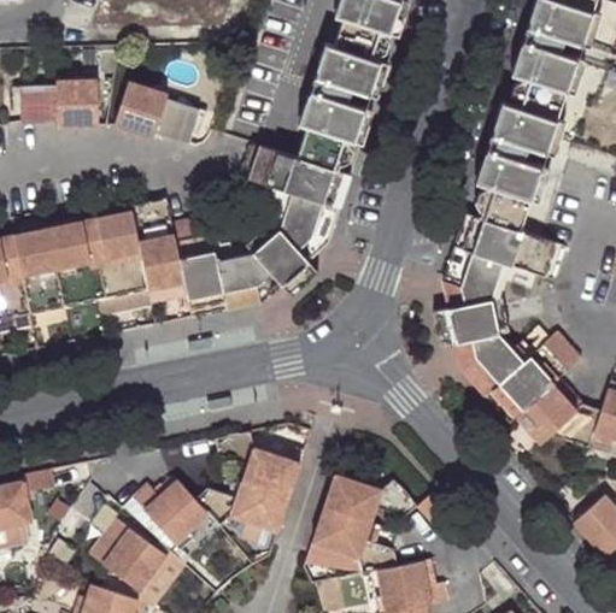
[(402,1),(396,0),(341,0),(336,18),(344,21),(380,31),(389,35),(402,1)]
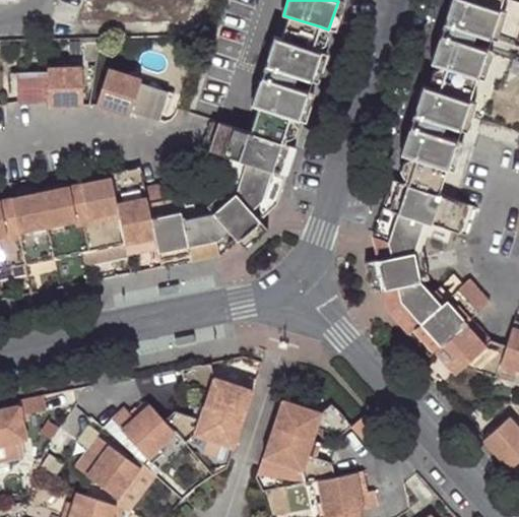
[(459,0),(450,0),(443,22),(451,25),(459,0)]
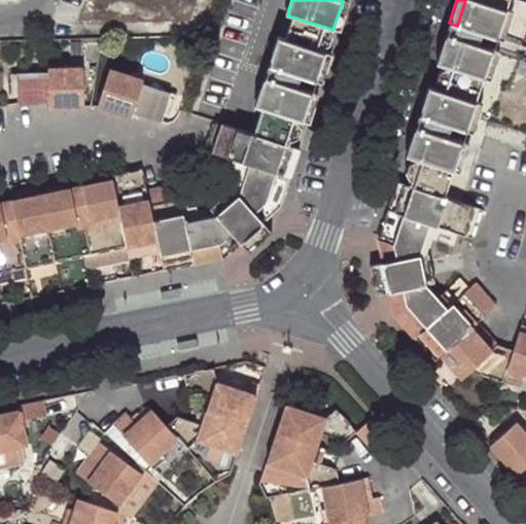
[(465,0),(457,26),(481,33),(502,40),(512,11),(505,9),(509,0),(465,0)]
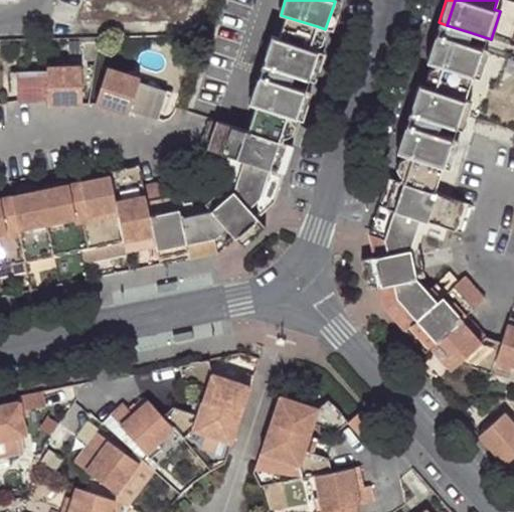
[(341,3),(335,1),(325,29),(332,32),(341,3)]
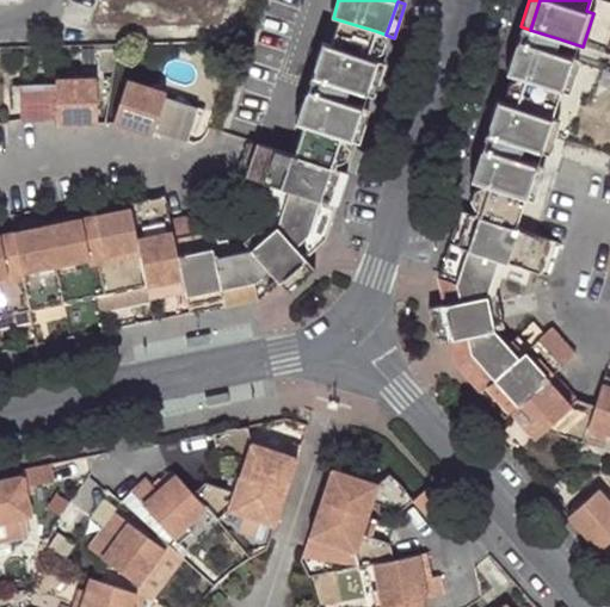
[(380,39),(377,36),(375,35),(376,31),(340,20),(337,35),(380,48),(380,45),(381,42),(380,39)]
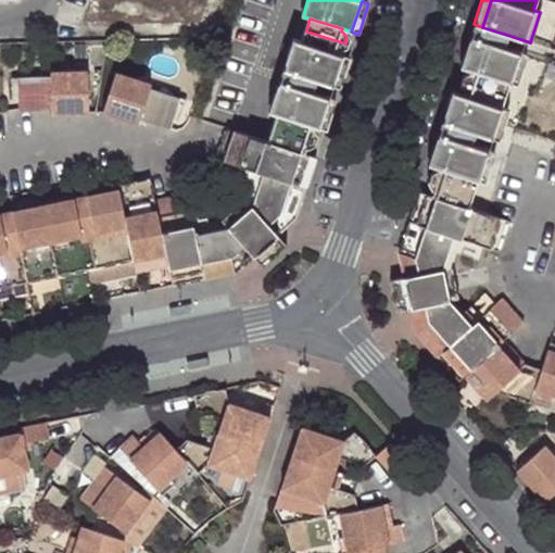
[(477,40),(482,27),(474,24),(469,38),(477,40)]
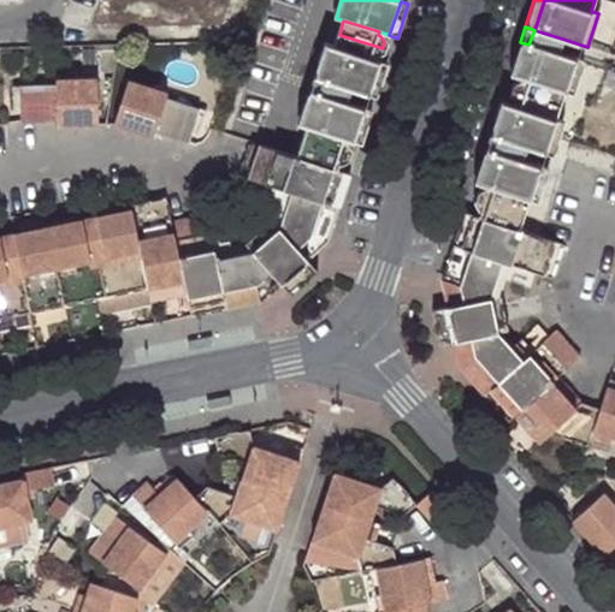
[(534,30),(528,45),(556,54),(562,39),(534,30)]
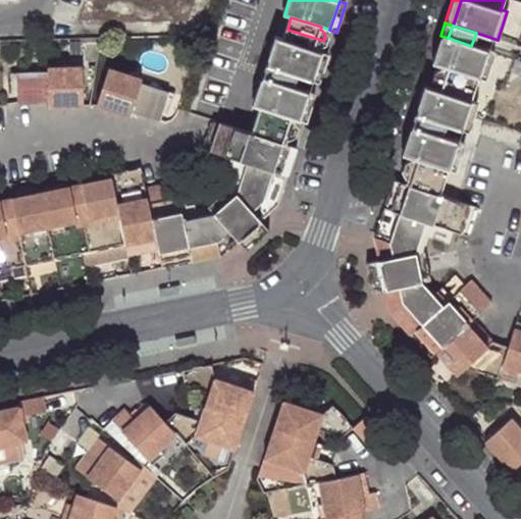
[(329,30),(321,27),(320,30),(322,31),(324,34),(325,36),(324,39),(324,41),(326,42),(329,30)]
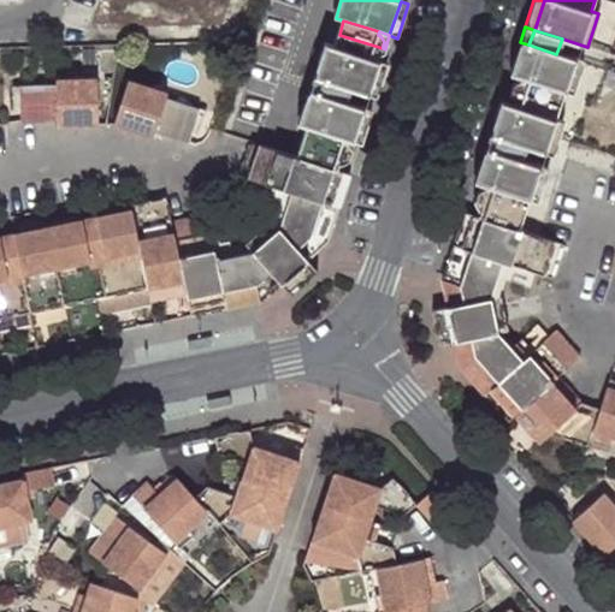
[(379,65),(368,63),(371,55),(383,48),(339,35),(333,49),(326,48),(315,79),(349,90),(368,96),(379,65)]
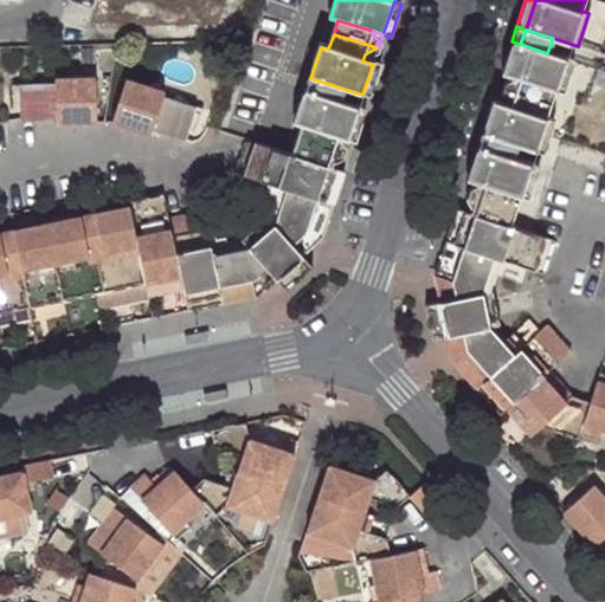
[(510,75),(520,44),(512,41),(501,72),(510,75)]
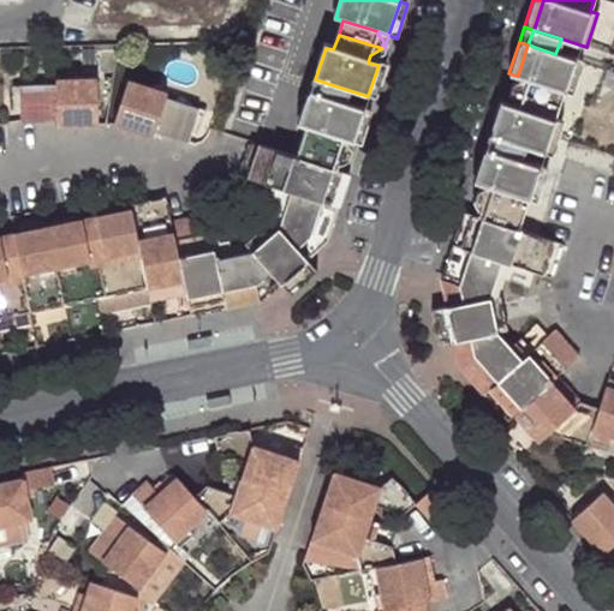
[(580,63),(555,54),(528,45),(518,76),(564,91),(570,94),(580,63)]
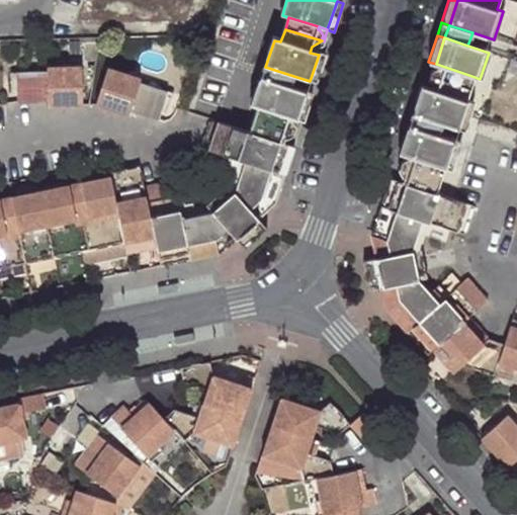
[(319,55),(310,81),(316,83),(325,57),(319,55)]
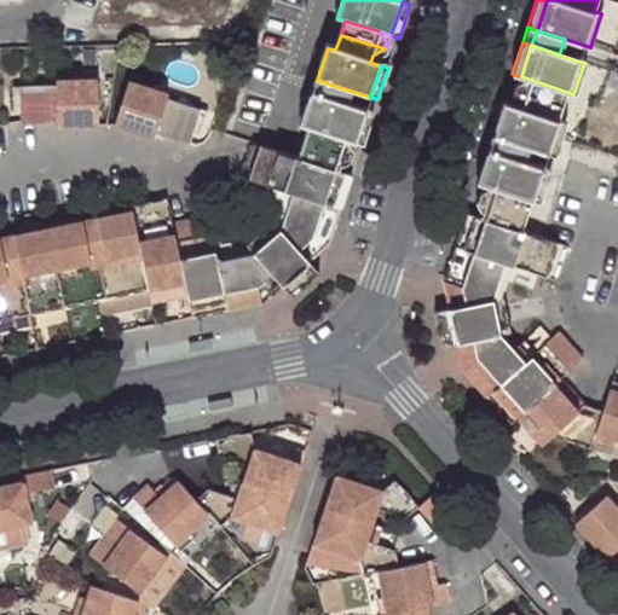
[(515,94),(562,109),(567,92),(521,76),(519,82),(515,94)]
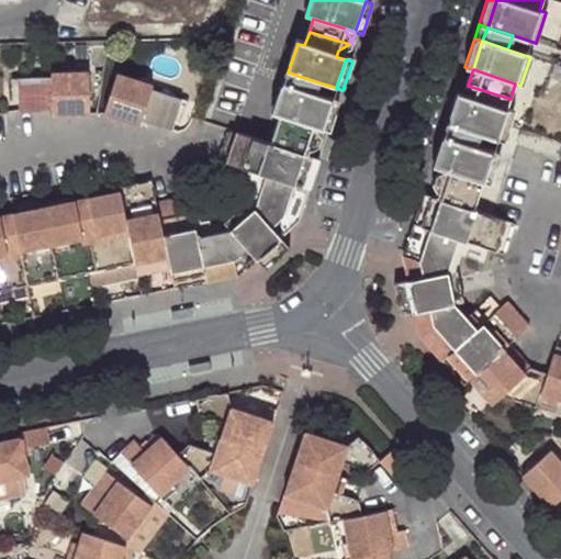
[(21,97),(21,101),(21,113),(53,111),(54,118),(88,116),(87,71),(51,73),(51,78),(20,79),(20,85),(20,88),(20,92),(21,97)]
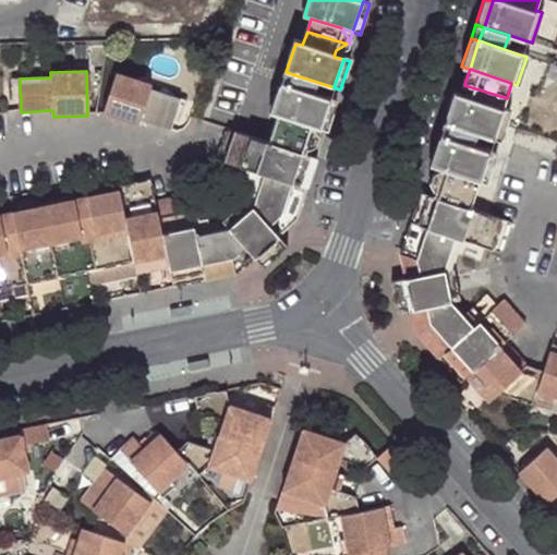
[(312,95),(316,82),(286,72),(281,85),(312,95)]
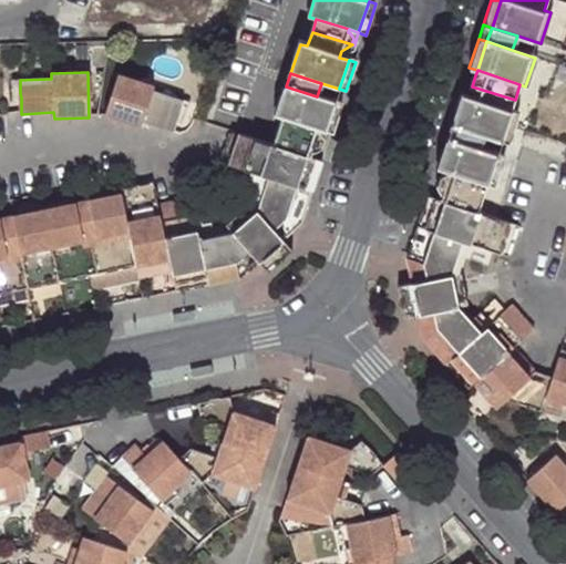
[(182,110),(183,104),(184,100),(158,92),(161,88),(121,77),(109,116),(142,126),(143,123),(174,134),(176,125),(177,122),(178,118),(179,113),(182,110)]
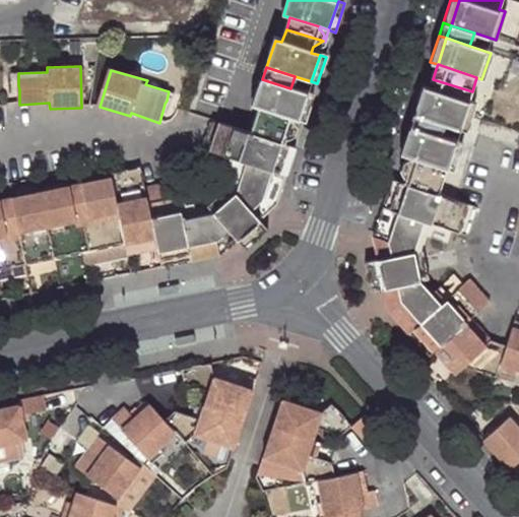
[(307,93),(290,88),(262,79),(252,108),(259,110),(251,135),(279,143),(281,144),(281,139),(288,138),(290,127),(287,123),(287,118),(298,121),(307,93)]
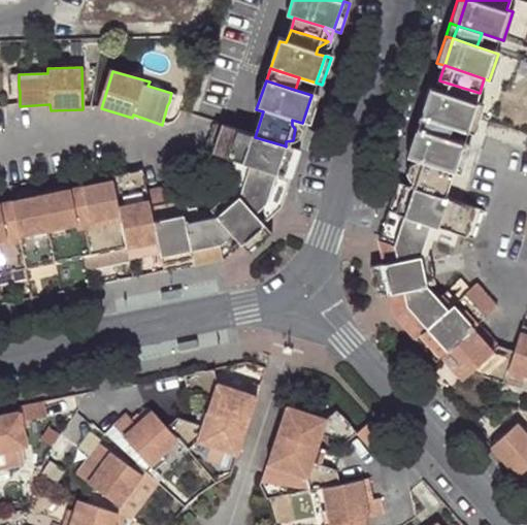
[(437,86),(445,90),(445,94),(435,92),(426,120),(451,128),(472,134),(482,106),(475,104),(480,93),(439,80),(437,86)]
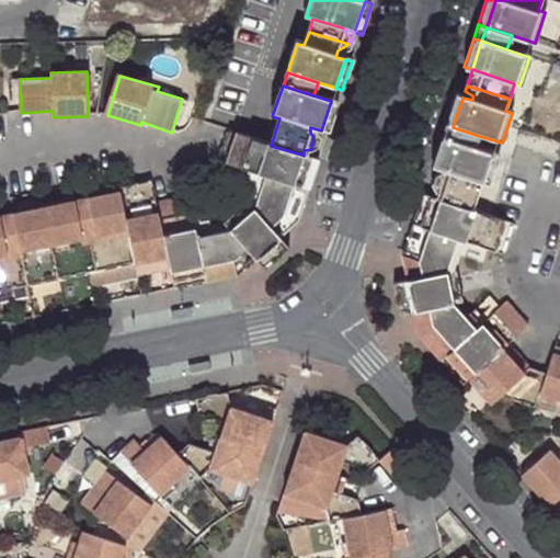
[(463,98),(456,95),(446,124),(453,127),(463,98)]
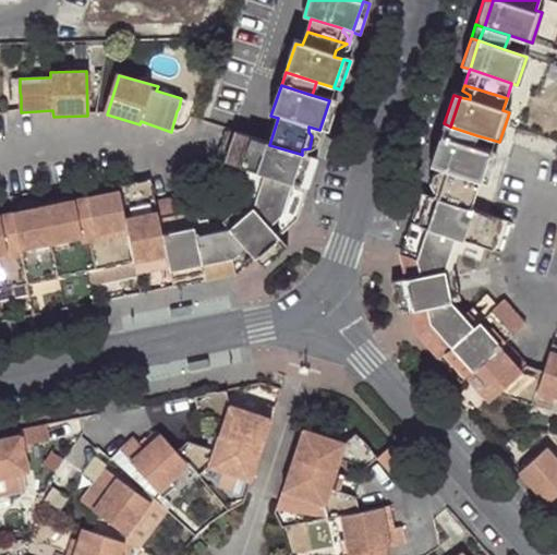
[(329,100),(319,130),(326,132),(336,103),(329,100)]
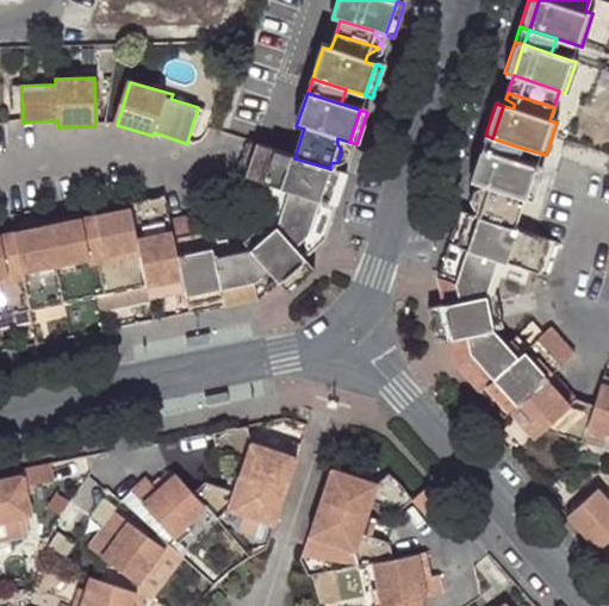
[(489,150),(492,138),(485,135),(480,147),(489,150)]
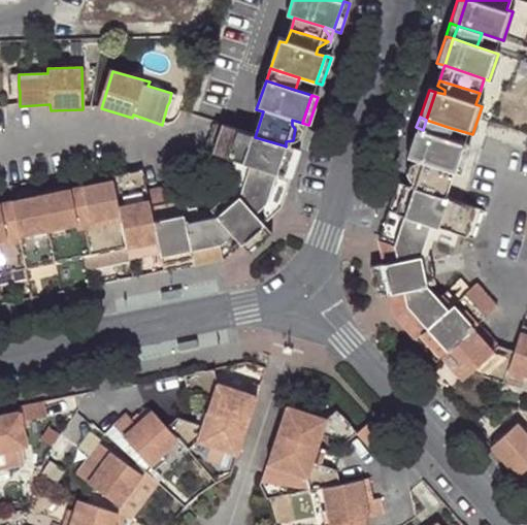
[(426,120),(423,130),(448,138),(451,128),(426,120)]
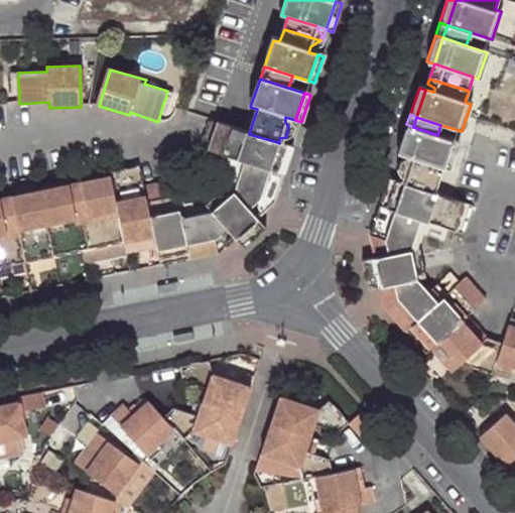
[(240,162),(244,163),(240,176),(234,191),(247,206),(261,193),(267,172),(277,142),(249,134),(242,131),(210,121),(202,150),(215,154),(218,155),(223,156),(227,158),(232,159),(235,160),(240,162)]
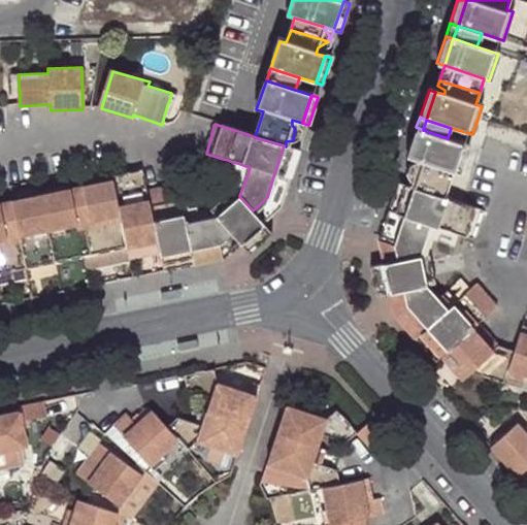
[(413,160),(423,130),(416,127),(405,157),(413,160)]
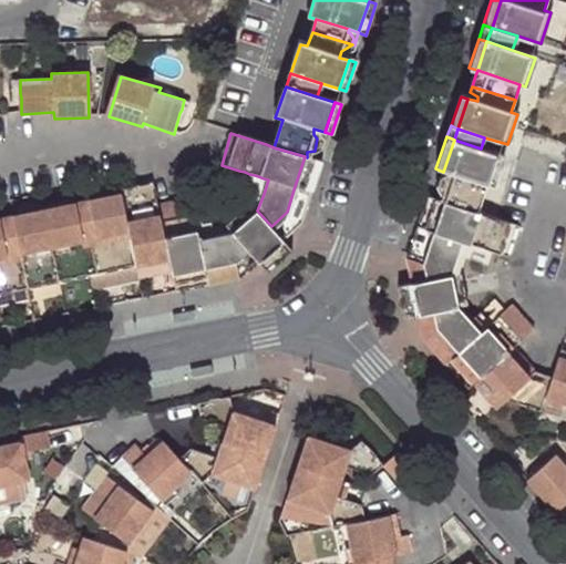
[(454,140),(443,172),(451,174),(485,186),(492,188),(503,156),(481,149),(454,140)]
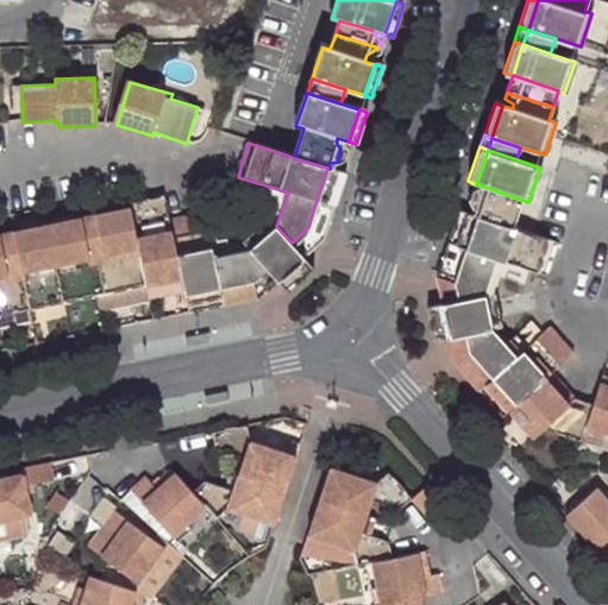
[(330,169),(327,168),(315,203),(333,209),(344,175),(339,172),(330,169)]
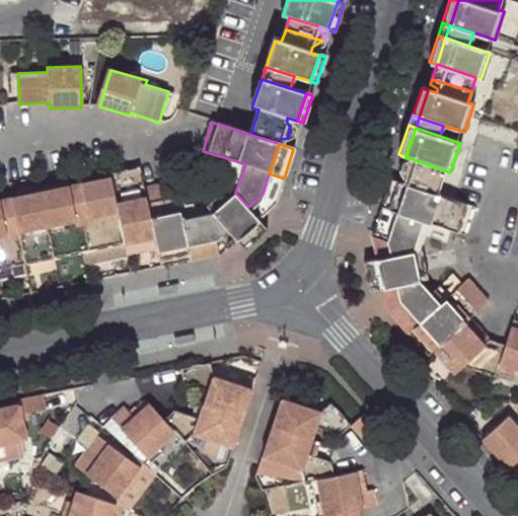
[(403,183),(437,195),(444,170),(413,159),(412,164),(403,163),(399,174),(405,180),(403,183)]
